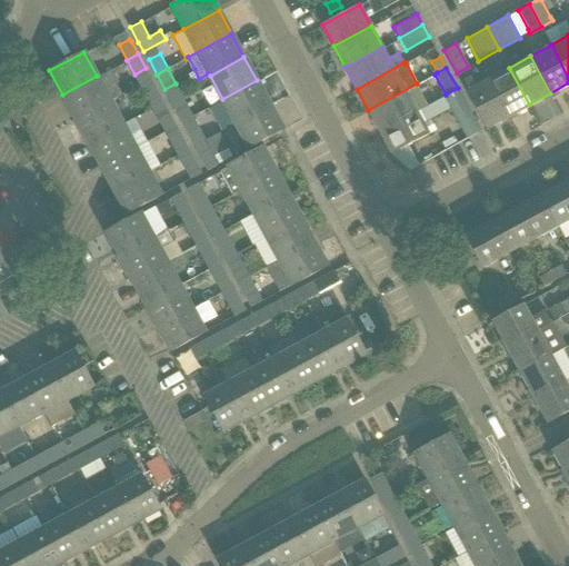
[(488,79),(508,116),(529,105),(509,68),(488,79)]
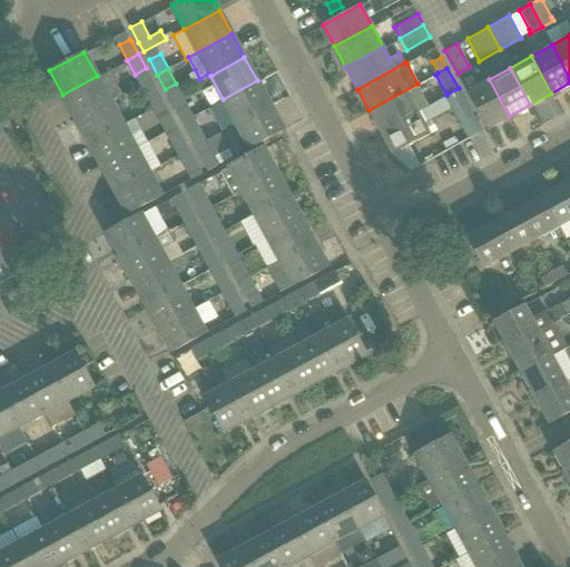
[(62,95),(75,118),(109,100),(97,77),(97,76),(62,95)]
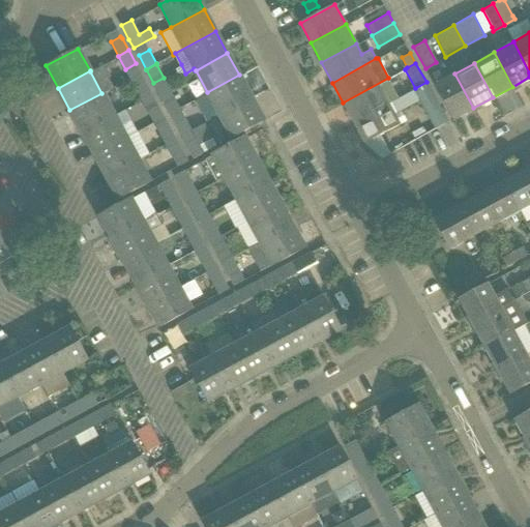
[(434,84),(452,119),(473,108),(454,74),(434,84)]
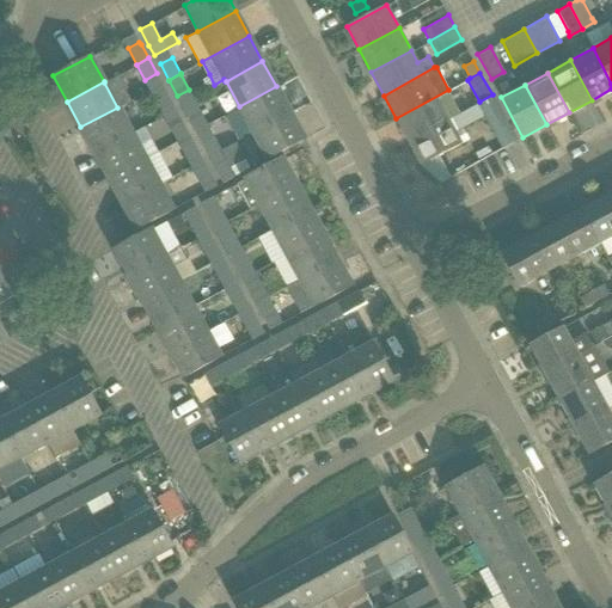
[(239,106),(252,131),(289,111),(276,86),(239,106)]
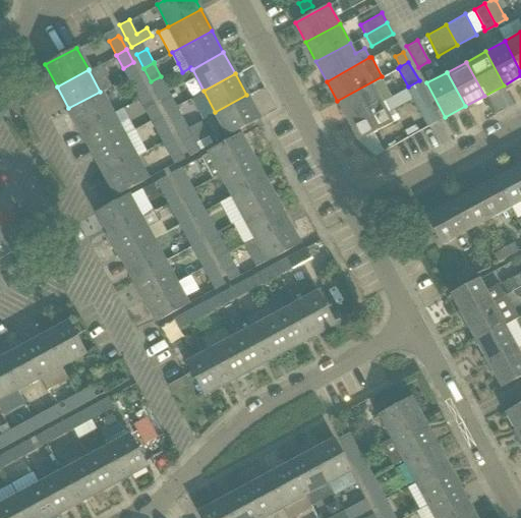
[(337,101),(347,120),(381,102),(392,96),(382,76),(337,101)]
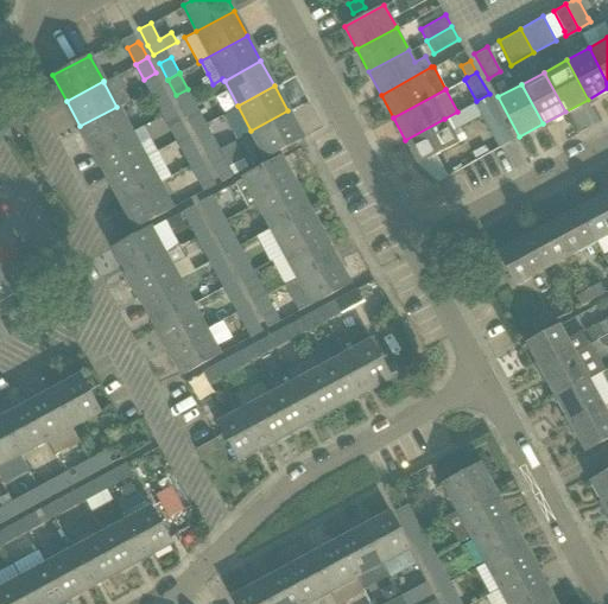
[(154,99),(163,114),(173,108),(165,93),(154,99)]
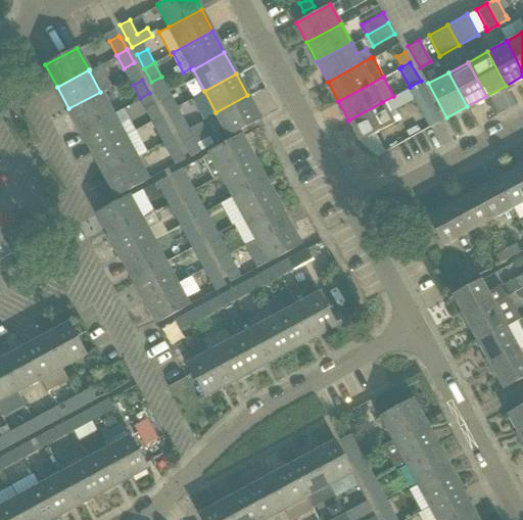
[(348,121),(360,140),(399,119),(392,105),(414,94),(420,106),(419,106),(420,107),(429,126),(441,119),(432,101),(421,81),(410,87),(410,88),(393,96),(382,102),(348,121)]
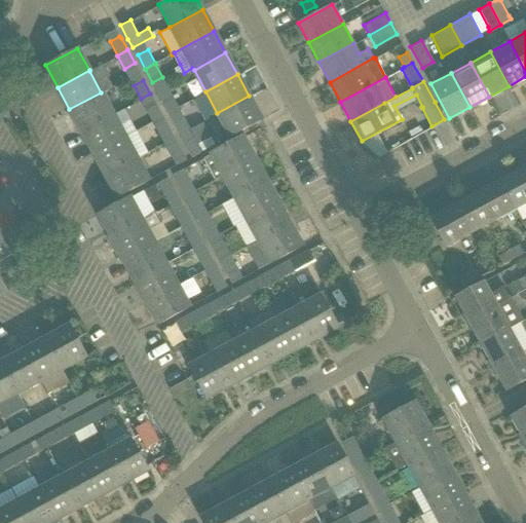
[(69,109),(80,131),(113,113),(101,92),(69,109)]
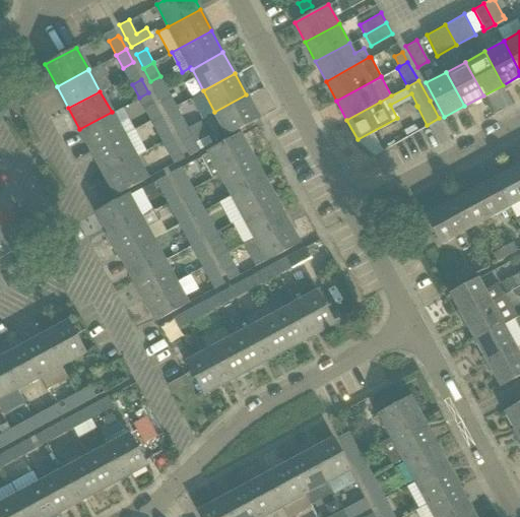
[(148,92),(139,98),(146,111),(156,106),(148,92)]
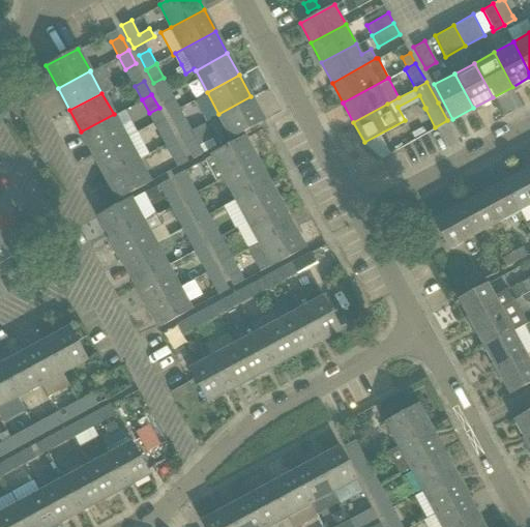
[(173,94),(163,99),(170,113),(179,107),(173,94)]
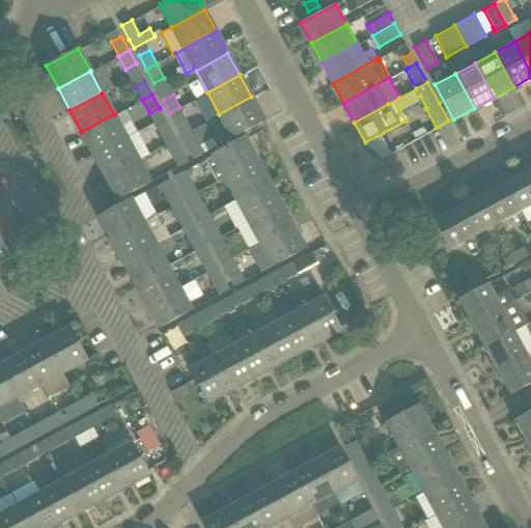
[(219,114),(231,137),(263,119),(251,96),(219,114)]
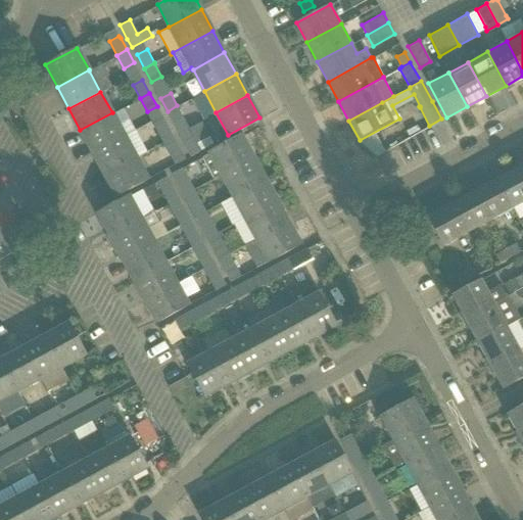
[(177,105),(168,111),(175,125),(185,119),(177,105)]
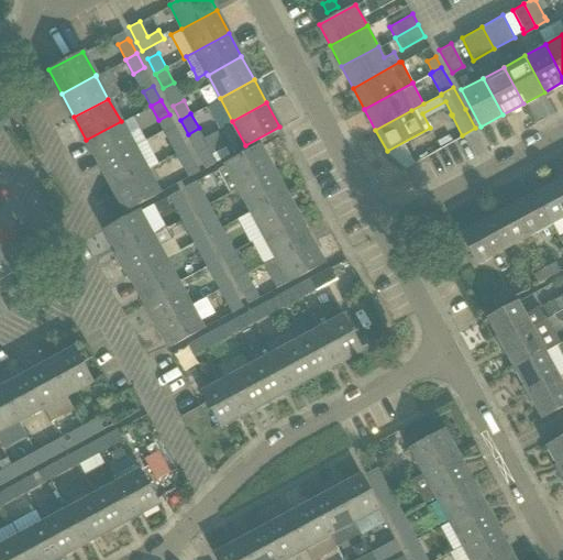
[(121,121),(86,140),(99,163),(133,145),(127,133),(121,121)]
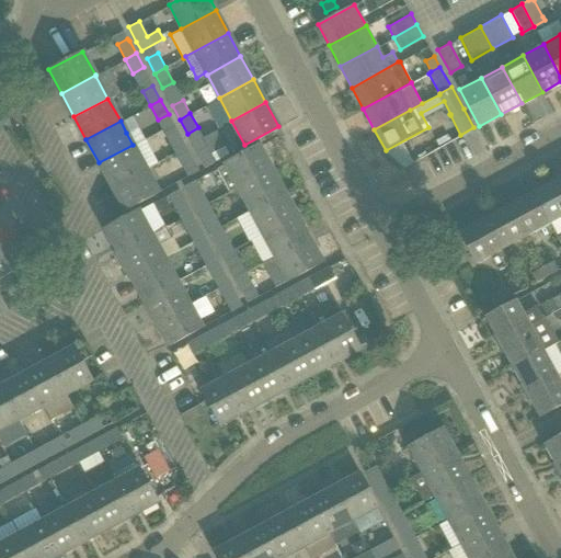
[(216,129),(192,143),(205,167),(215,160),(210,152),(225,145),(216,129)]
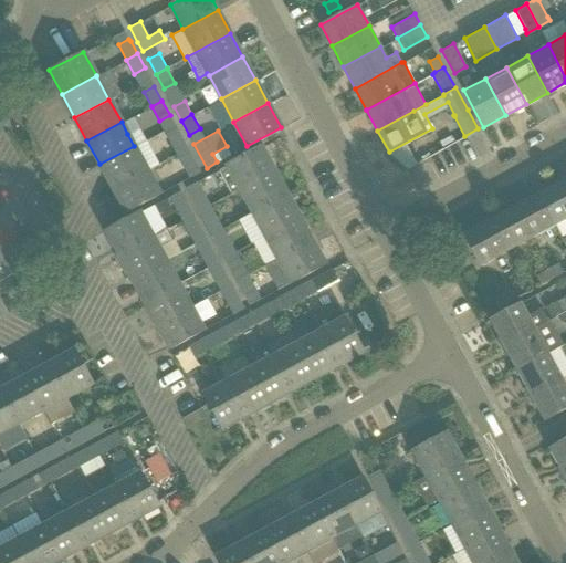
[(179,133),(169,138),(177,153),(187,147),(179,133)]
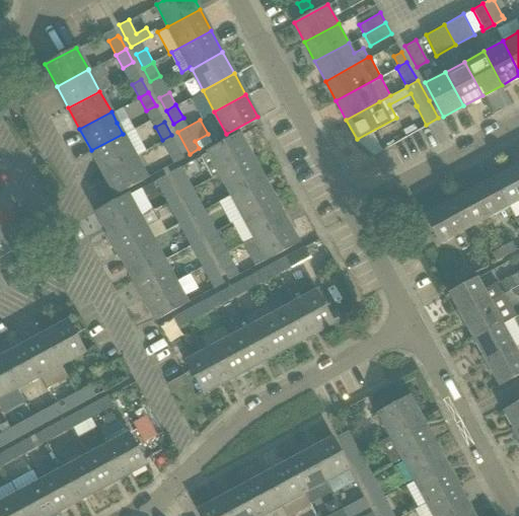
[(91,150),(102,171),(134,155),(123,134),(91,150)]
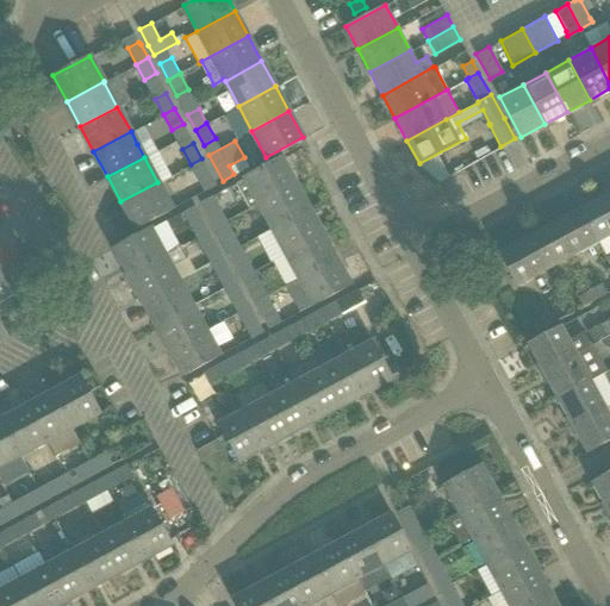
[(236,181),(249,207),(257,202),(294,183),(281,157),(261,168),(236,181)]
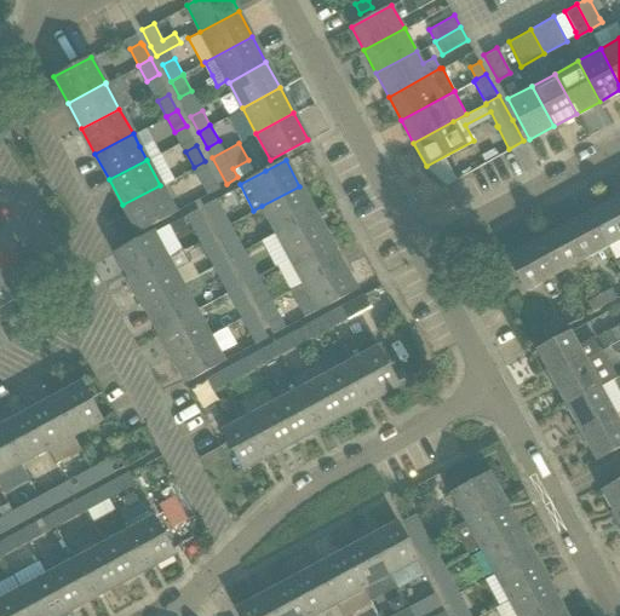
[(205,161),(194,167),(202,183),(214,177),(205,161)]
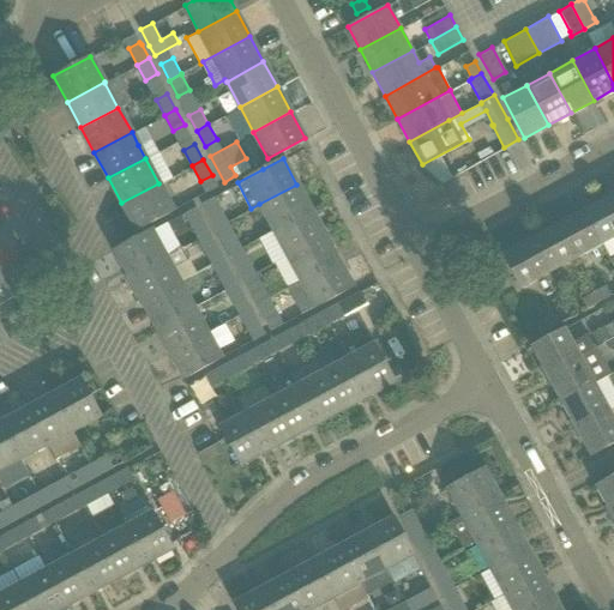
[(121,203),(136,229),(173,209),(158,183),(121,203)]
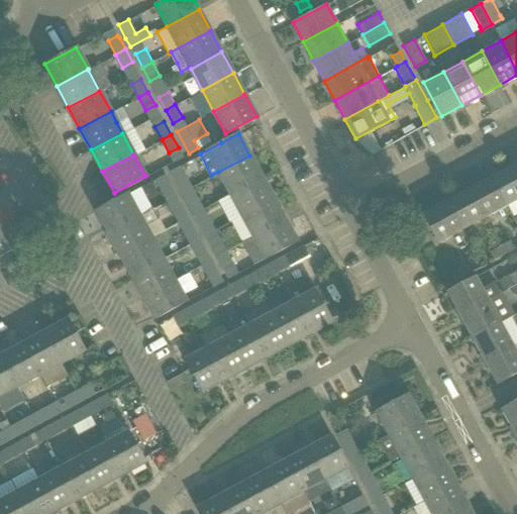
[(218,172),(230,194),(262,177),(249,156),(218,172)]
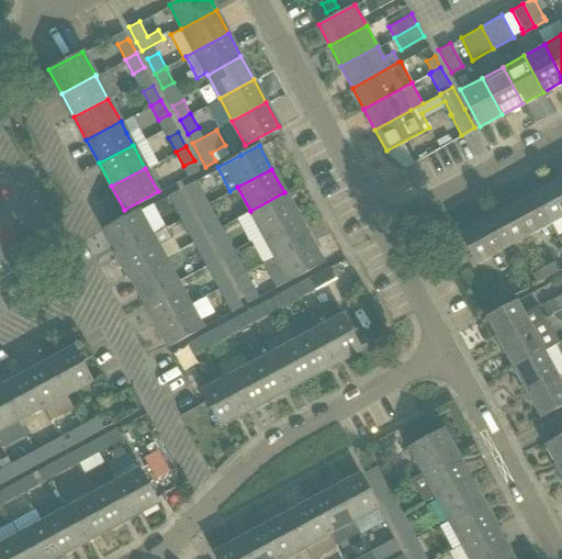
[(534,191),(550,222),(561,215),(561,185),(558,178),(534,191)]
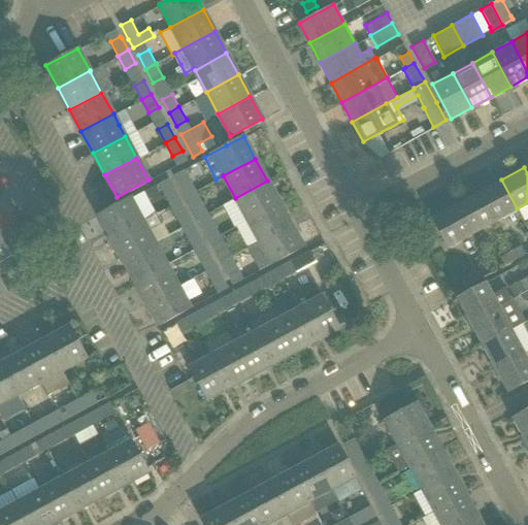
[(184,169),(173,174),(182,188),(191,183),(184,169)]
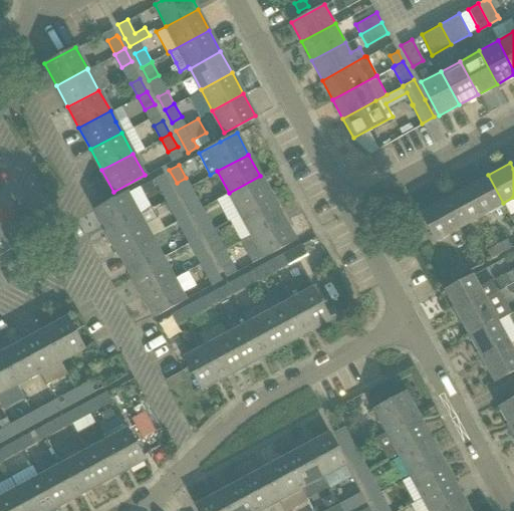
[(466,187),(481,216),(503,203),(488,175),(466,187)]
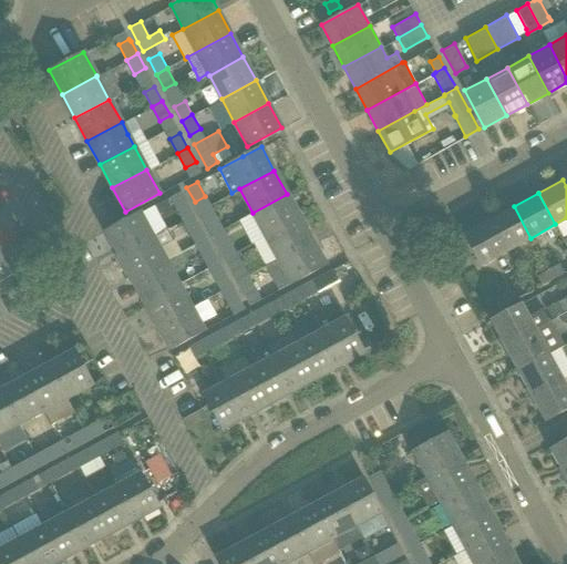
[(253,213),(239,219),(251,243),(265,236),(299,217),(287,194),(253,213)]
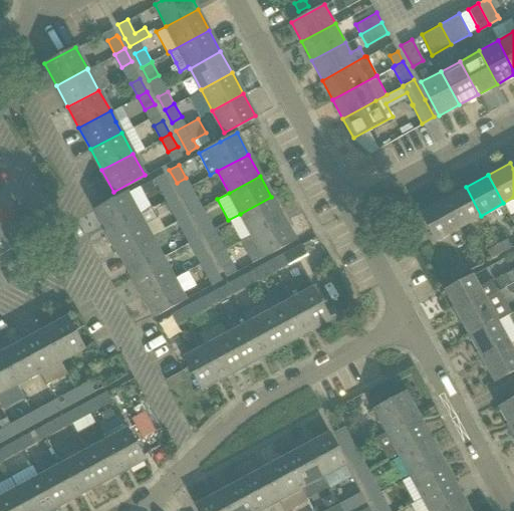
[(169,180),(158,186),(166,199),(176,194),(169,180)]
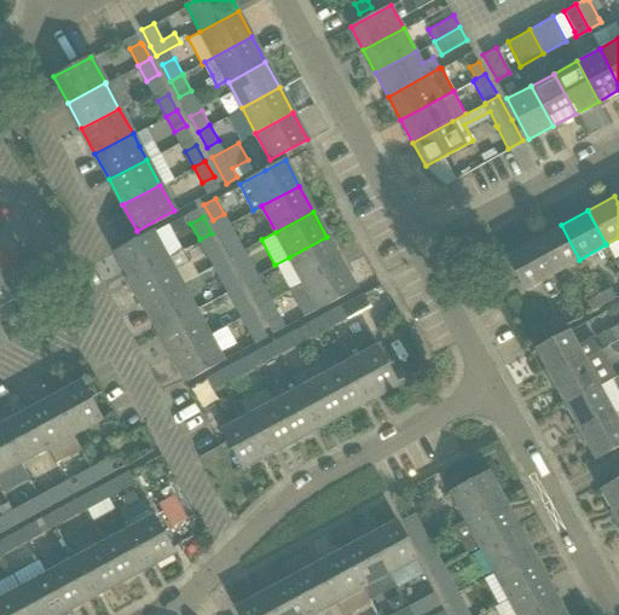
[(533,241),(553,274),(579,260),(561,225),(533,241)]
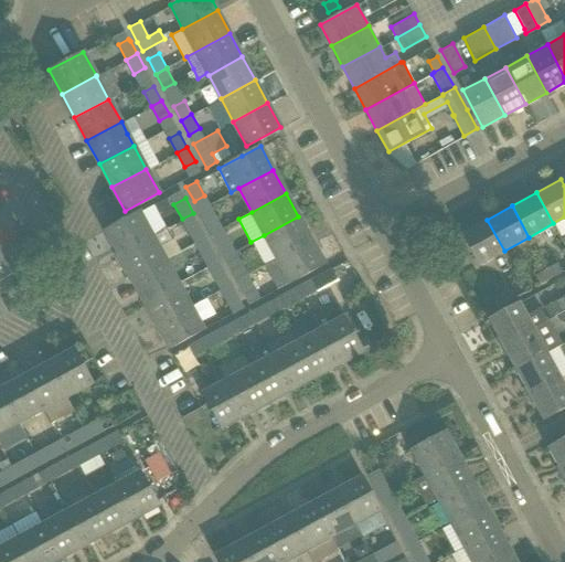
[(105,230),(118,254),(152,235),(151,235),(139,211),(124,220),(105,230)]
